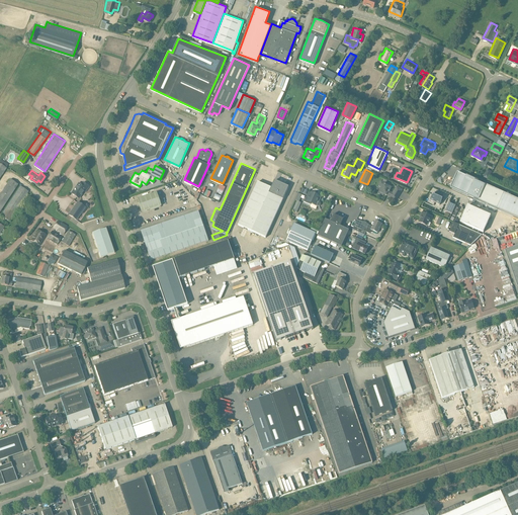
[(517,196),(481,180),(457,170),(450,185),(517,216),(517,196)]
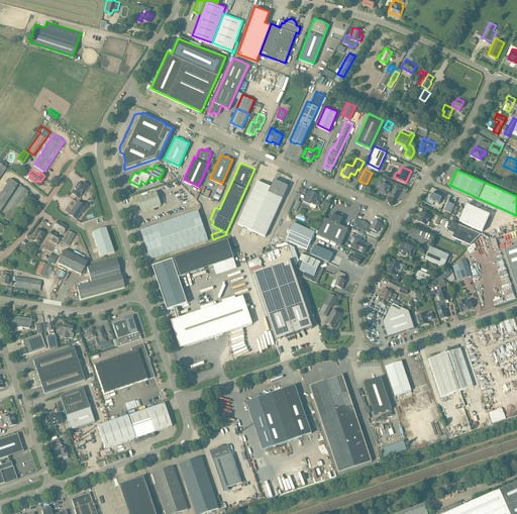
[(0,208),(18,182),(10,177),(0,192),(0,208)]
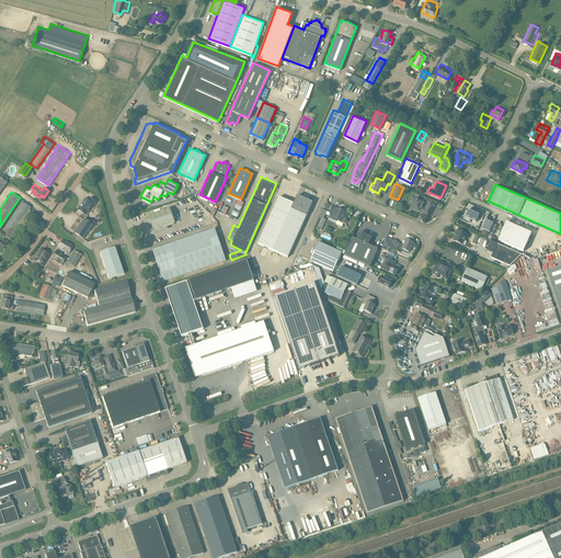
[(312,200),(297,193),(294,202),(278,194),(258,241),(287,255),(307,214),(306,214),(312,200)]
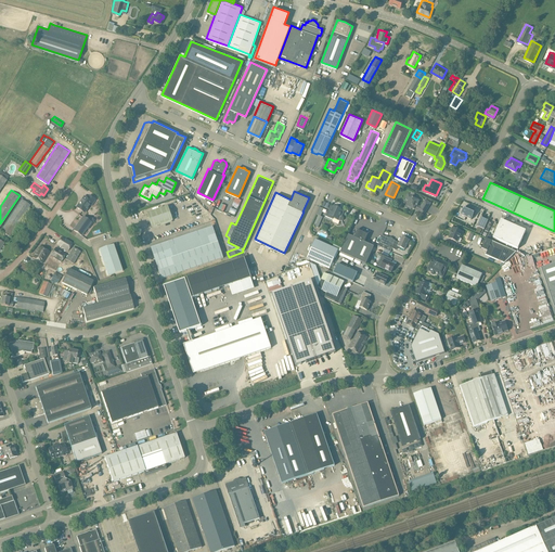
[(414,194),(408,192),(405,197),(408,199),(404,205),(411,207),(411,206),(414,207),(414,206),(418,207),(417,209),(423,213),(430,201),(425,197),(421,204),(417,203),(420,199),(413,196),(414,194)]
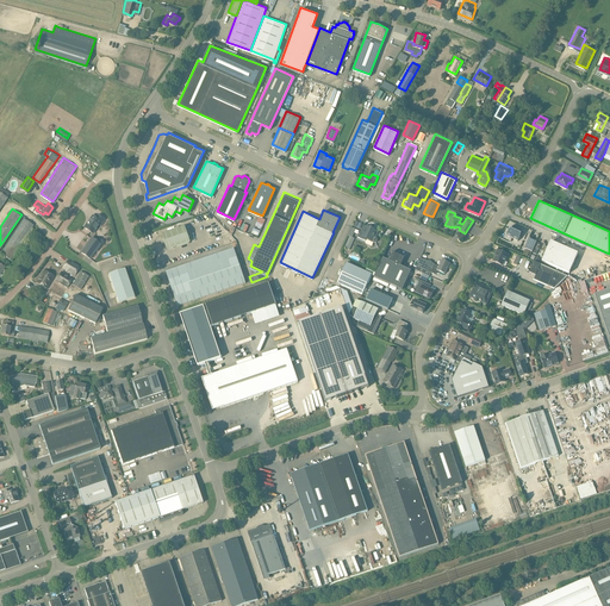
[(105,217),(98,212),(95,216),(92,213),(88,218),(89,219),(85,225),(92,231),(100,219),(103,220),(105,217)]
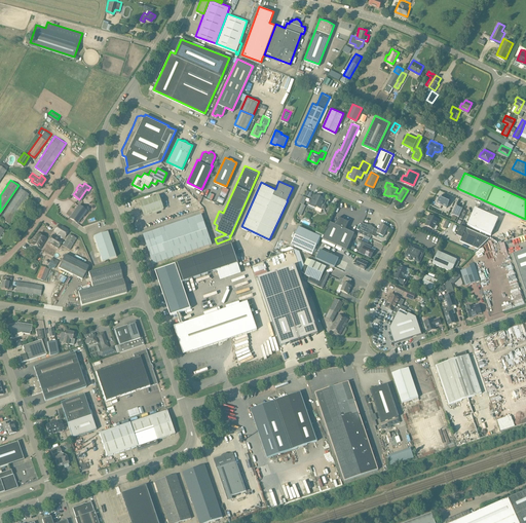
[(29,192),(21,187),(1,217),(9,222),(29,192)]
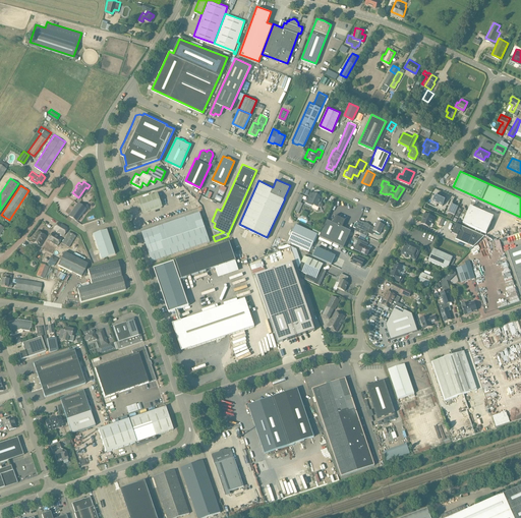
[(314,192),(310,190),(305,200),(312,204),(313,203),(319,206),(319,205),(320,205),(321,205),(322,205),(322,204),(322,203),(322,202),(321,200),(324,195),(314,191),(314,192)]
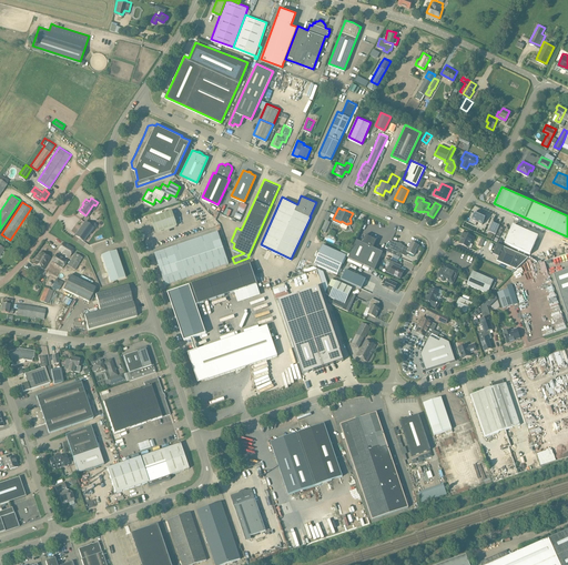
[(485,215),(487,212),(478,208),(476,212),(475,211),(472,218),(483,222),(485,215)]
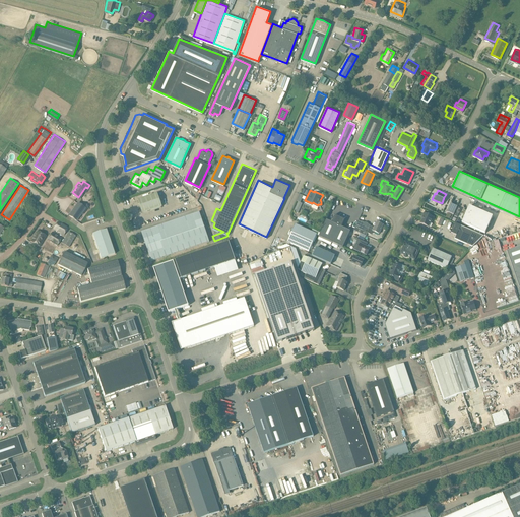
[(161,203),(157,191),(138,197),(142,210),(161,203)]
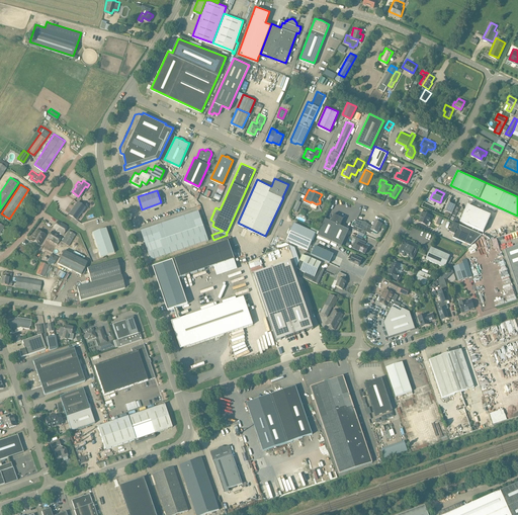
[(296,198),(292,207),(296,209),(301,200),(296,198)]
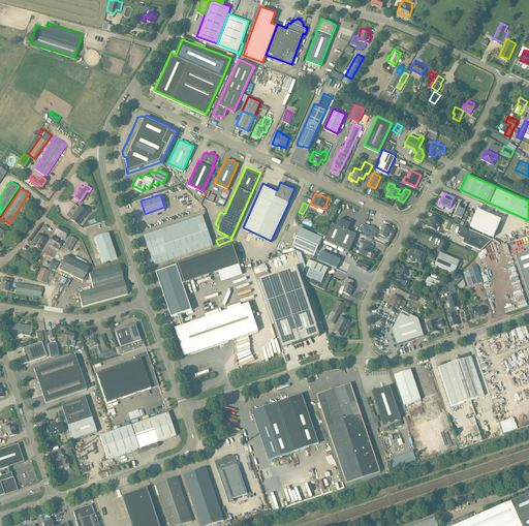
[(85,209),(79,205),(70,217),(76,222),(86,211),(87,212),(89,209),(86,207),(85,209)]
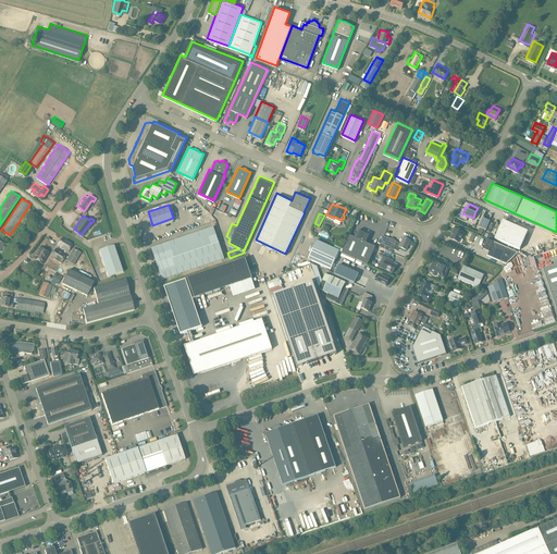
[(479,224),(486,228),(490,219),(483,216),(479,224)]
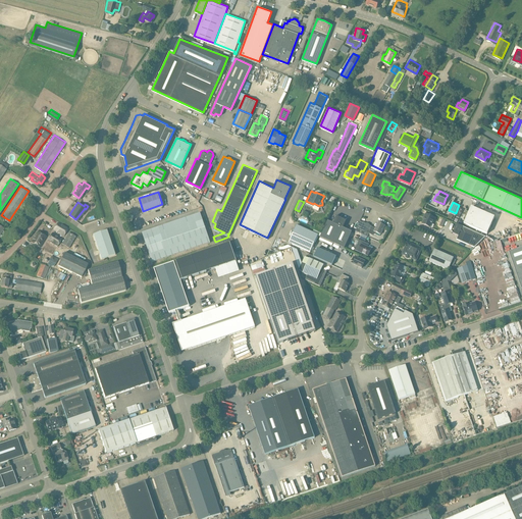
[(494,215),(471,205),(464,221),(487,231),(494,215)]
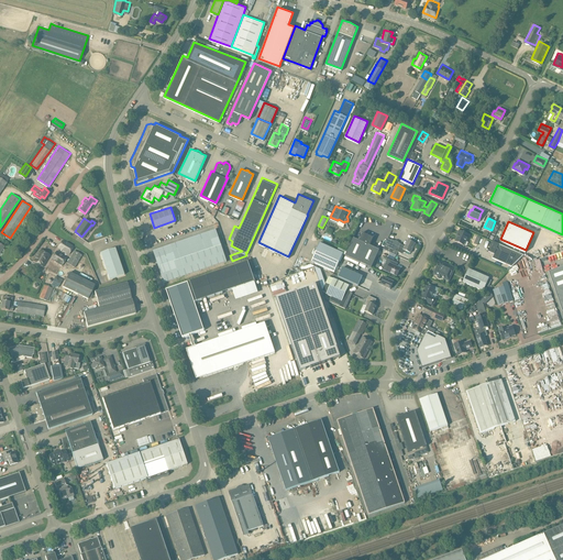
[(228,260),(217,228),(153,249),(164,281),(228,260)]
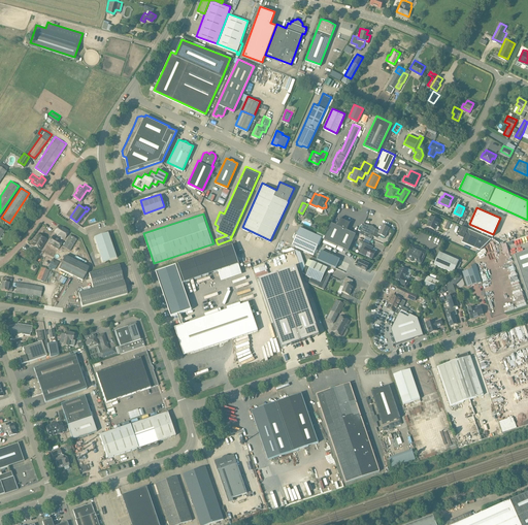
[(440,218),(430,214),(428,220),(429,220),(427,224),(434,228),(436,223),(437,224),(440,218)]
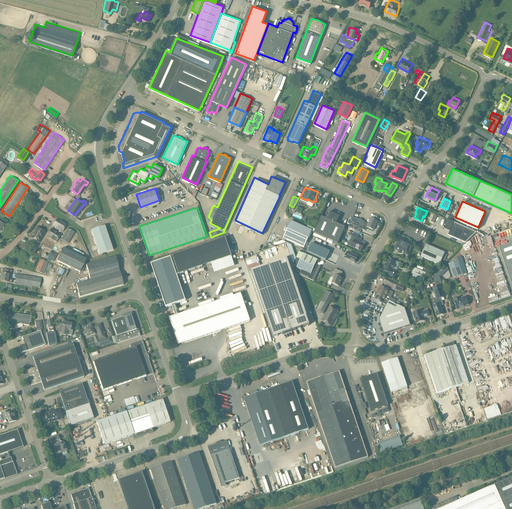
[(321,214),(314,231),(338,241),(345,225),(336,221),(340,214),(329,209),(326,216),(321,214)]
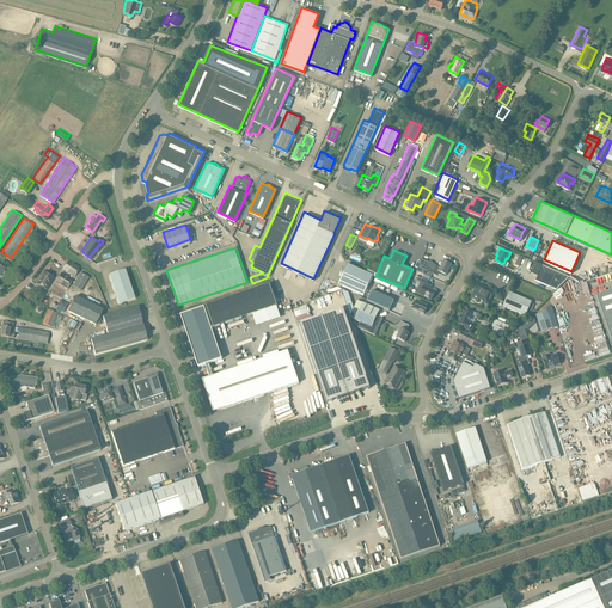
[(422,256),(416,268),(430,274),(433,271),(438,272),(438,271),(440,265),(440,264),(436,263),(436,262),(426,257),(426,258),(422,256)]
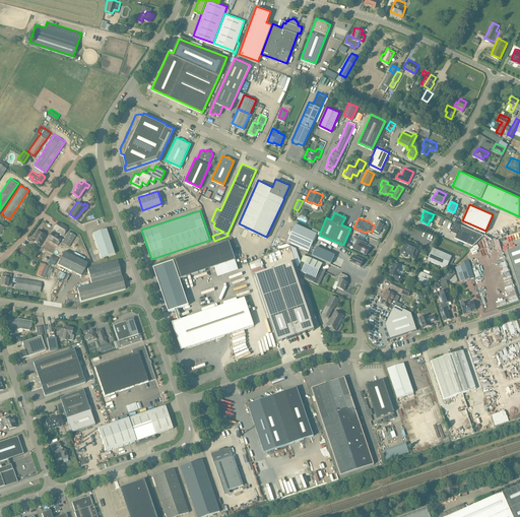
[(68,225),(58,219),(54,227),(64,233),(68,225)]
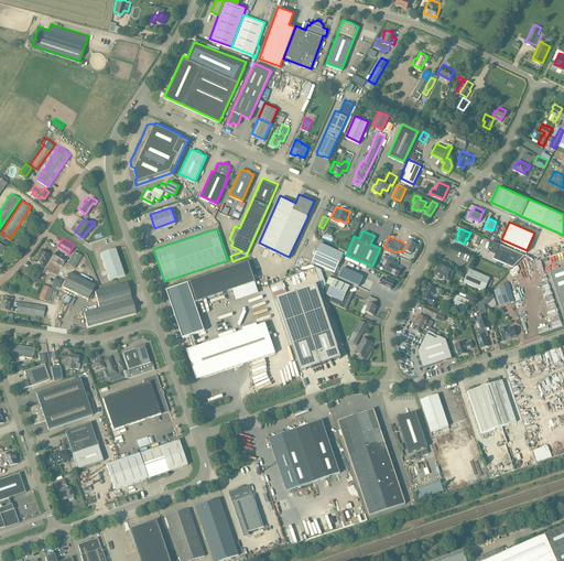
[(405,245),(403,250),(404,251),(407,250),(407,249),(411,251),(415,241),(409,238),(405,244),(405,245)]
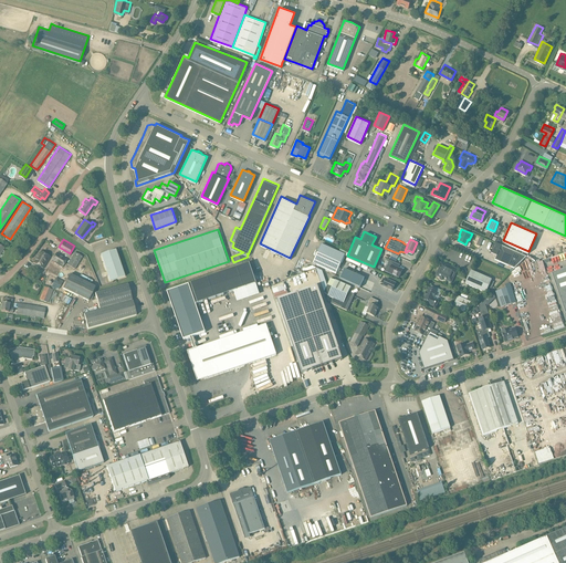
[(526,254),(495,241),(491,251),(496,253),(494,258),(514,266),(526,254)]
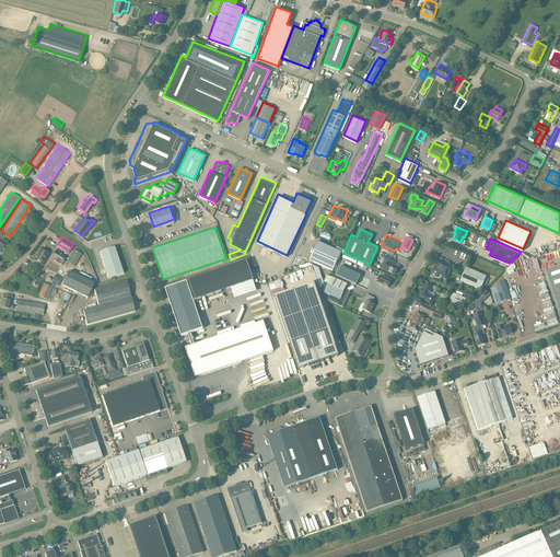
[(341,250),(318,240),(310,258),(333,268),(341,250)]
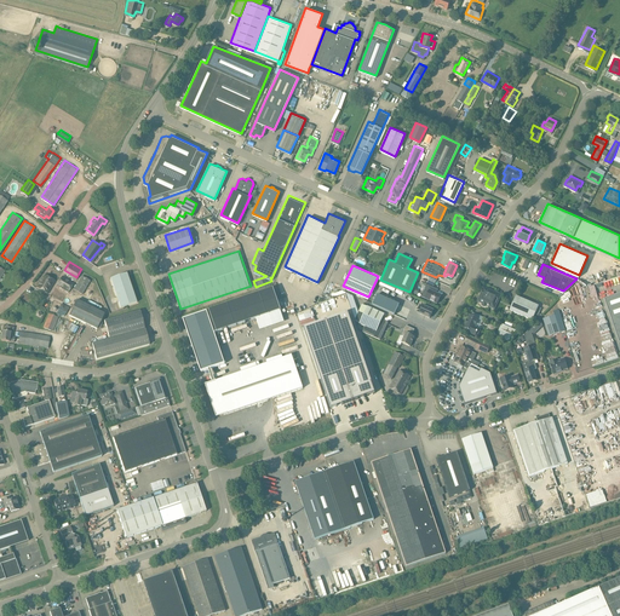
[(55,278),(44,271),(36,285),(46,292),(55,278)]
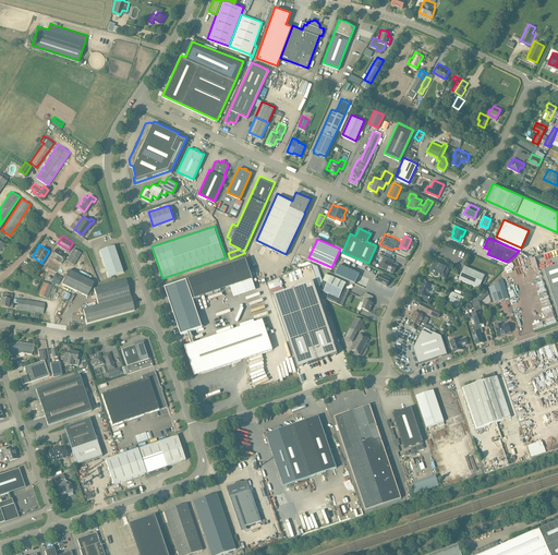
[(123,270),(116,245),(100,251),(108,275),(123,270)]
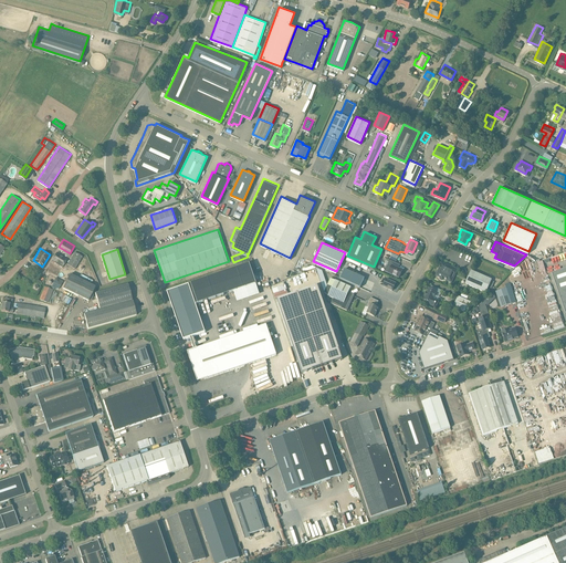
[(66,257),(56,250),(51,258),(62,264),(66,257)]
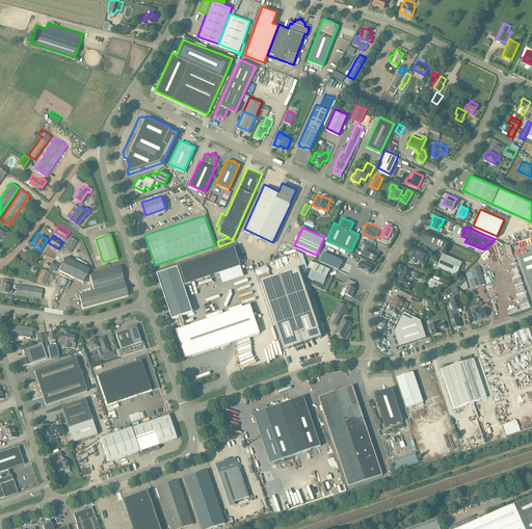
[(77,238),(70,235),(63,246),(70,250),(77,238)]
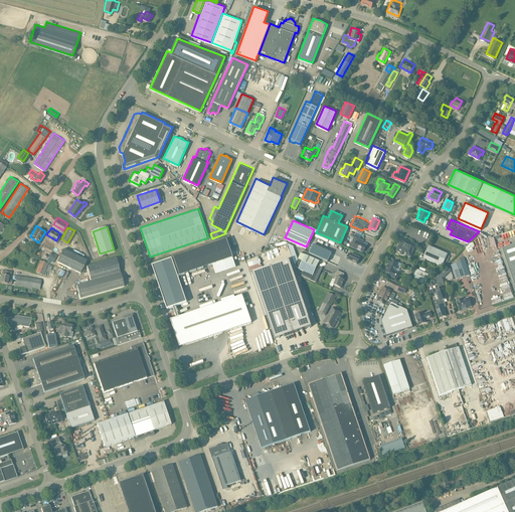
[(352,239),(350,244),(353,245),(363,250),(366,243),(359,240),(361,237),(354,234),(352,239)]
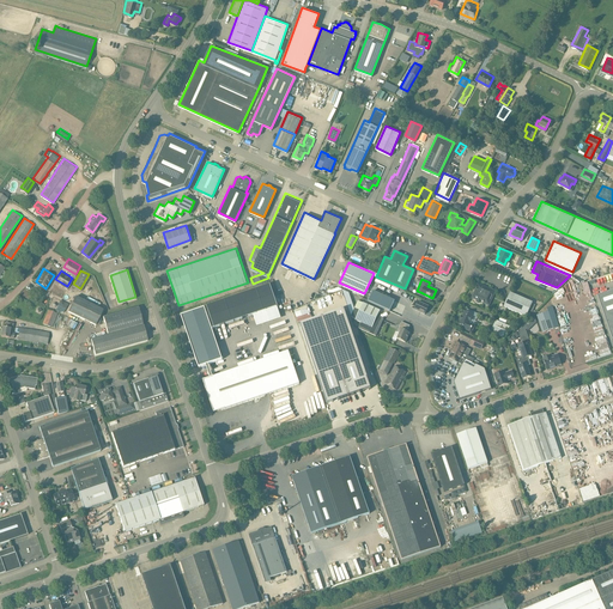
[(496,290),(478,281),(472,296),(477,297),(475,298),(477,300),(479,300),(480,300),(481,299),(489,303),(496,290)]
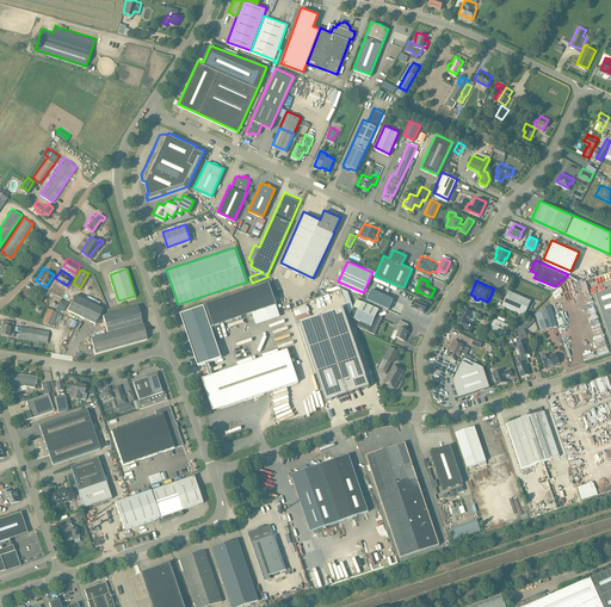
[(277,303),(270,282),(180,313),(190,338),(187,341),(189,344),(192,346),(198,364),(222,357),(211,326),(277,303)]
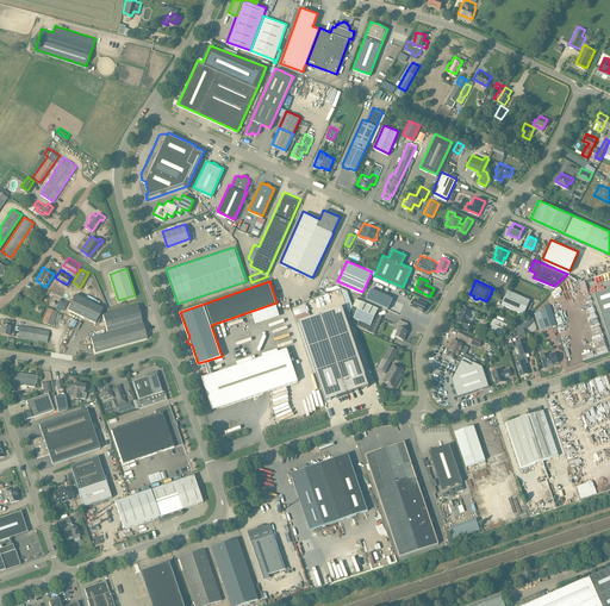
[(609,286),(595,292),(609,335),(609,286)]
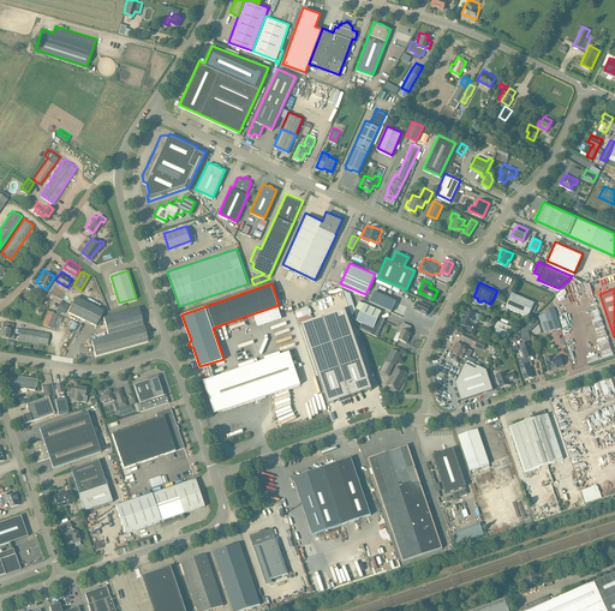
[(392,310),(396,299),(374,289),(369,300),(392,310)]
